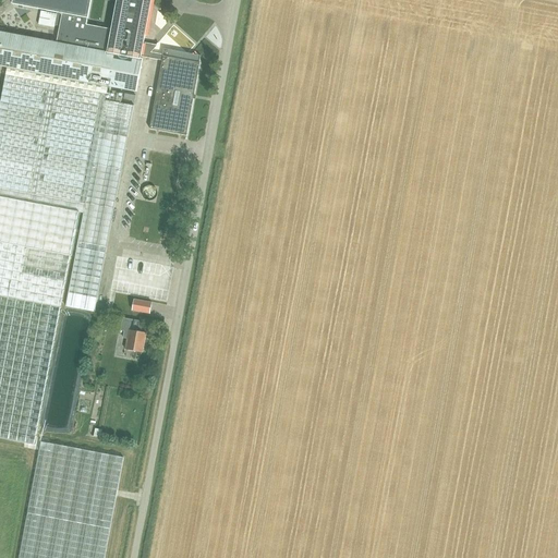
[(0,438),(24,444),(28,445),(34,445),(60,308),(70,256),(79,213),(84,214),(67,306),(94,312),(133,107),(106,101),(108,87),(136,93),(143,59),(141,59),(141,57),(162,60),(149,130),(186,136),(201,63),(199,62),(201,56),(164,49),(162,56),(150,53),(158,44),(156,46),(154,49),(148,45),(144,44),(144,43),(152,0),(117,0),(111,29),(87,25),(91,0),(12,0),(12,4),(57,13),(57,14),(41,11),(38,25),(55,28),(55,25),(59,26),(59,21),(61,22),(57,44),(0,32),(0,67),(8,68),(0,107),(0,438)]
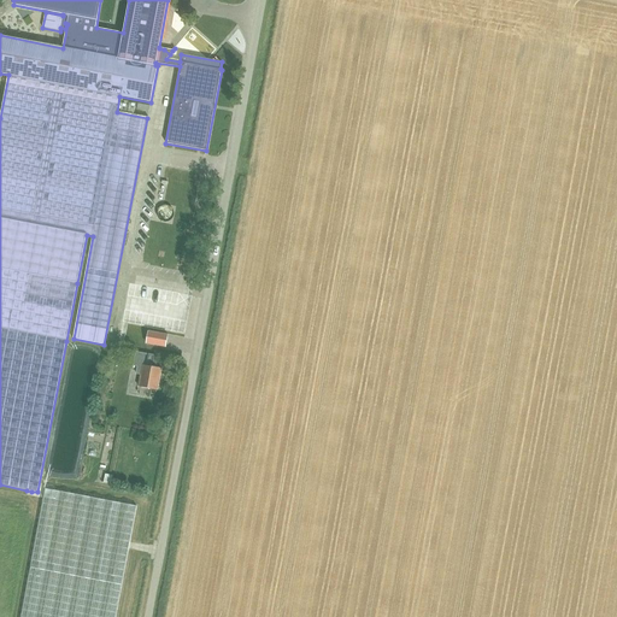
[(123,101),(121,111),(134,113),(136,104),(123,101)]
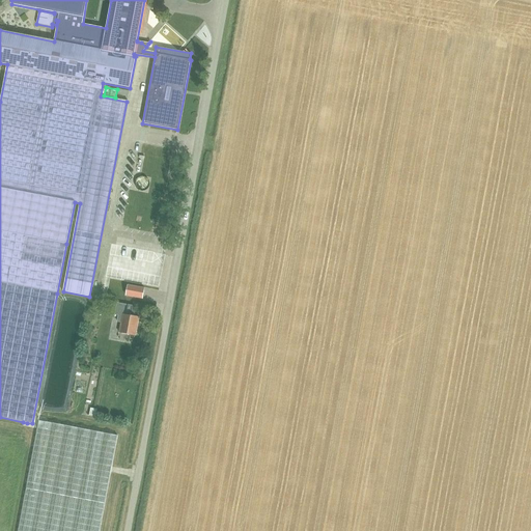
[(142,189),(144,177),(134,174),(131,186),(142,189)]
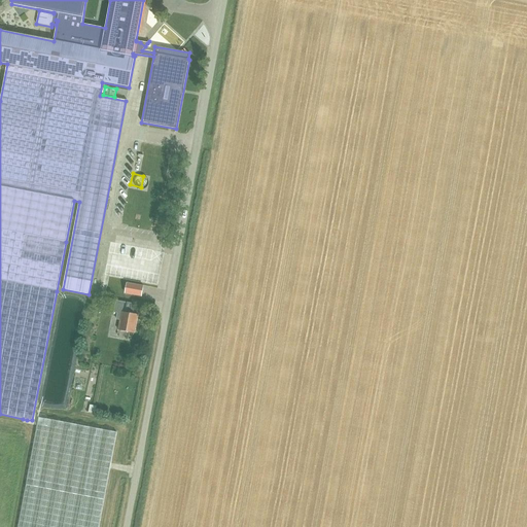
[(127,283),(125,293),(141,296),(143,286),(127,283)]
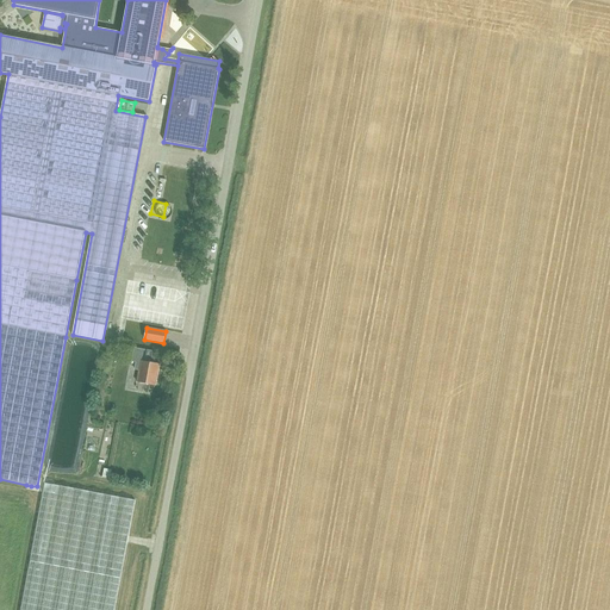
[(155,386),(160,363),(153,362),(155,352),(135,348),(131,361),(136,362),(135,369),(139,371),(137,383),(155,386)]
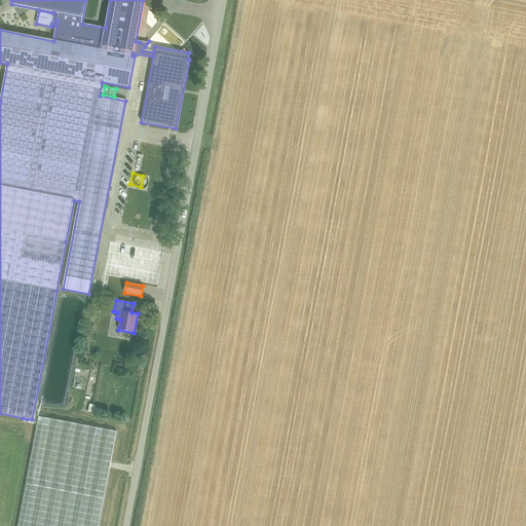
[(98,525),(116,431),(38,416),(17,525),(98,525)]
